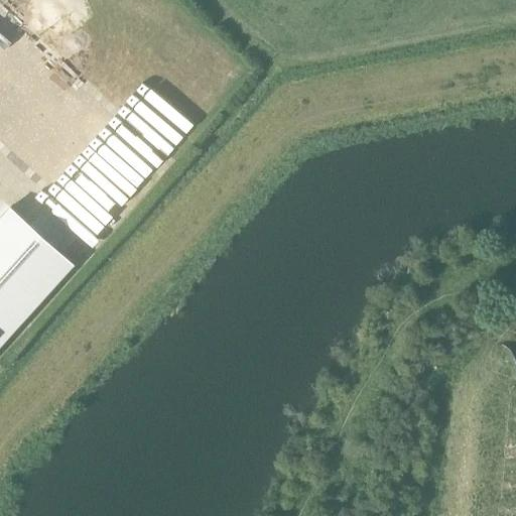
[(112,183),(85,215),(103,231),(130,200),(112,183)]
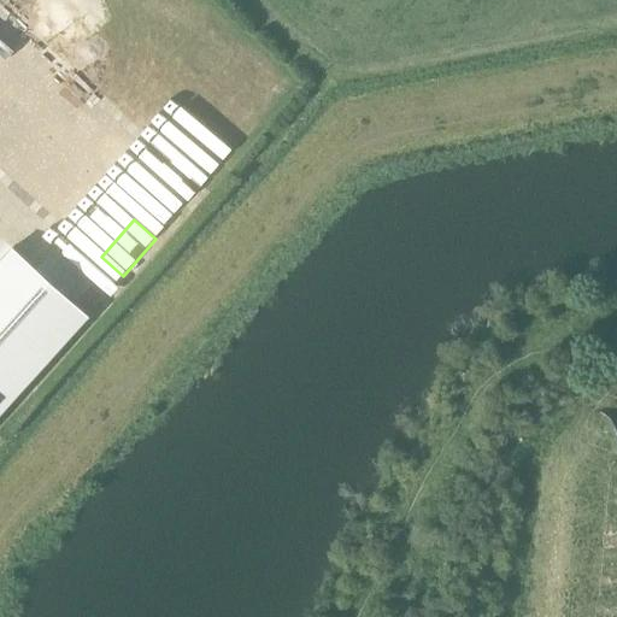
[(11,248),(0,260),(0,415),(88,317),(11,248)]
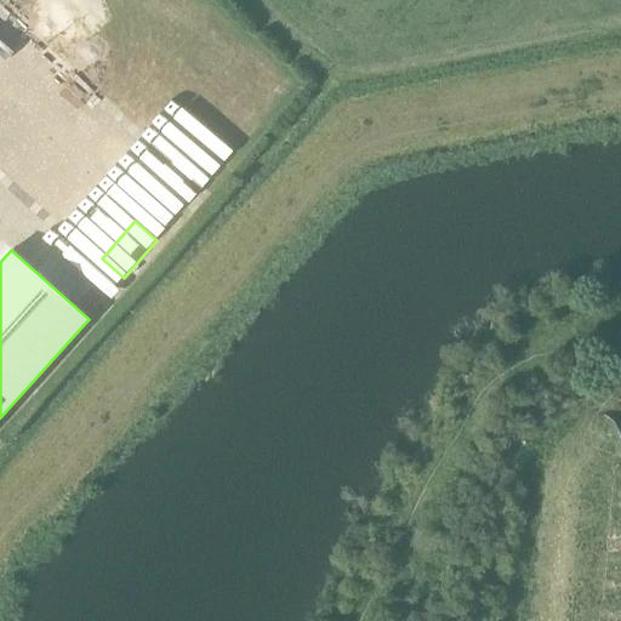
[(620,620),(620,450),(615,429),(613,420),(609,416),(591,620),(620,620)]
